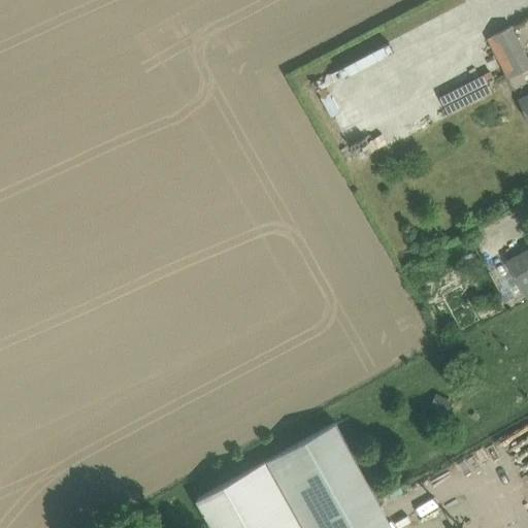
[(487,37),(507,79),(527,69),(527,63),(509,26),(487,37)]
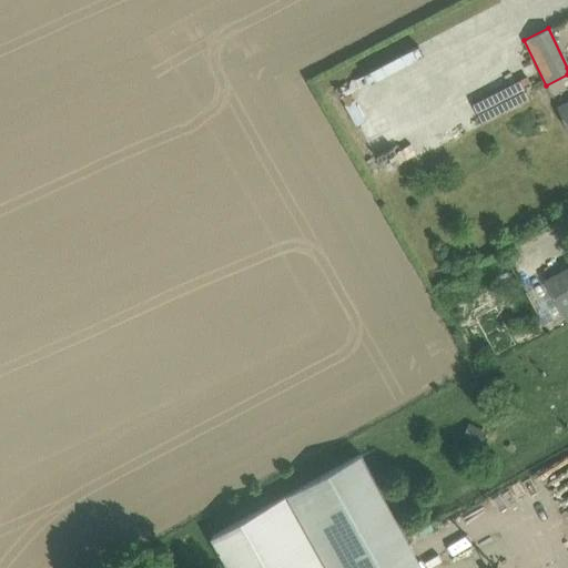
[(567,103),(558,109),(567,127),(567,103)]
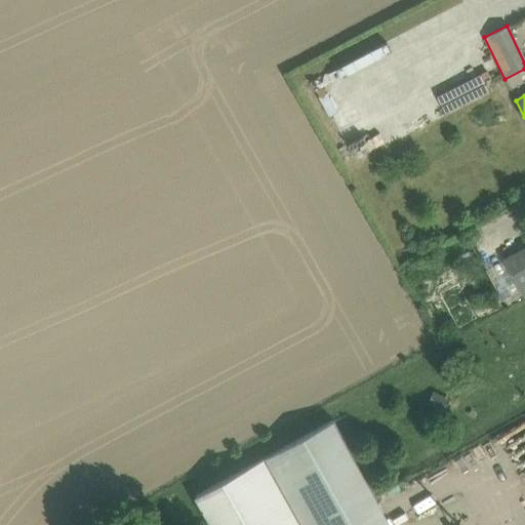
[(524,247),(503,258),(524,296),(524,295),(524,247)]
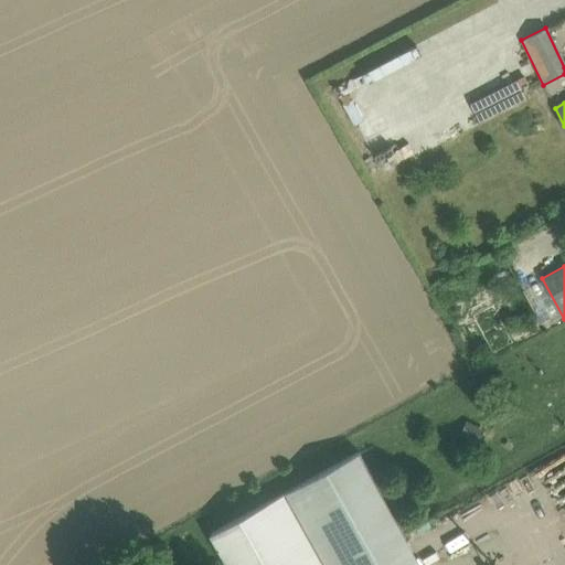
[(420,564),(356,449),(285,491),(327,564),(420,564)]
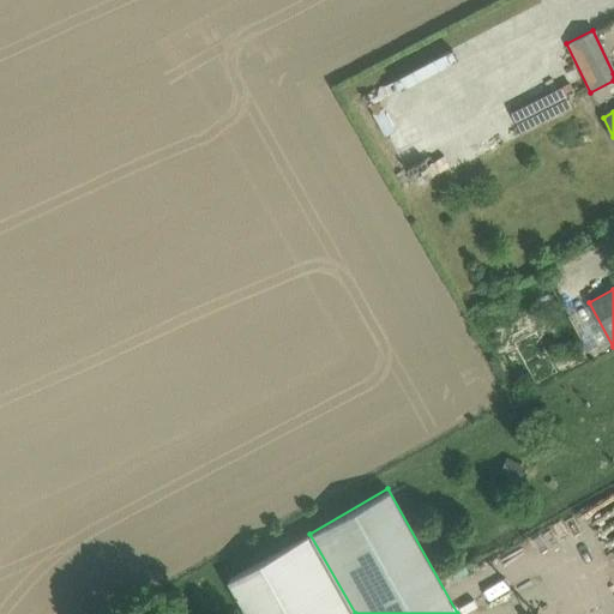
[(246,613),(350,613),(308,539),(229,583),(246,613)]
